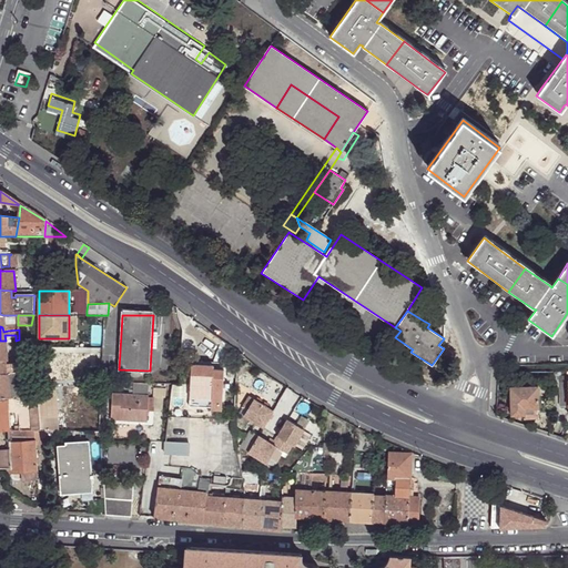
[(0,341),(0,359),(4,359),(20,359),(19,344),(14,345),(16,348),(12,348),(12,343),(4,343),(6,341),(0,341)]
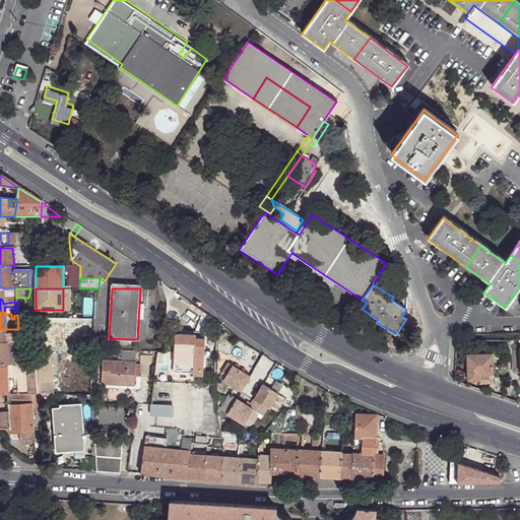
[(0,329),(0,342),(14,341),(14,331),(4,332),(4,329),(0,329)]
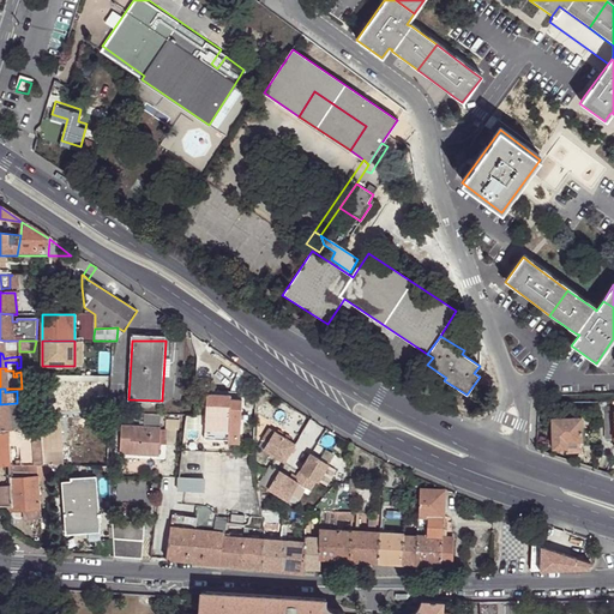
[(232,393),(208,393),(205,439),(229,440),(229,443),(240,444),(242,399),(232,398),(232,393)]
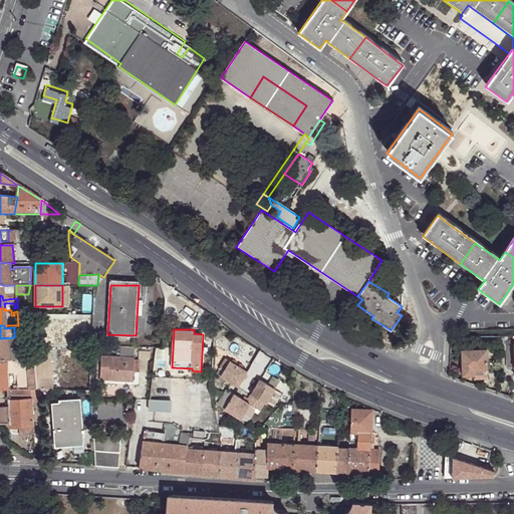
[(213,341),(214,333),(206,333),(206,340),(213,341)]
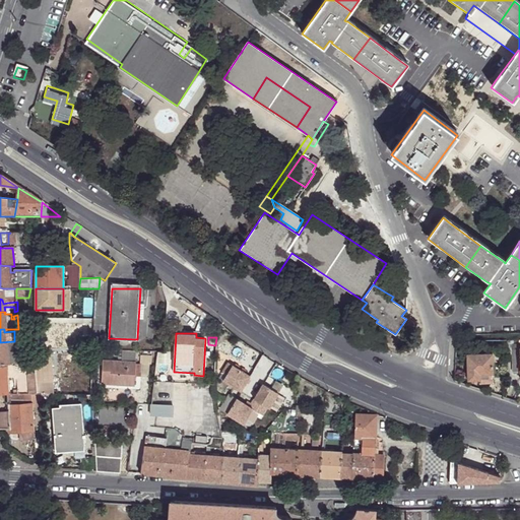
[(54,393),(52,355),(37,355),(33,355),(17,355),(16,341),(14,341),(0,342),(0,394),(7,395),(7,391),(7,373),(26,371),(28,394),(39,394),(54,393)]
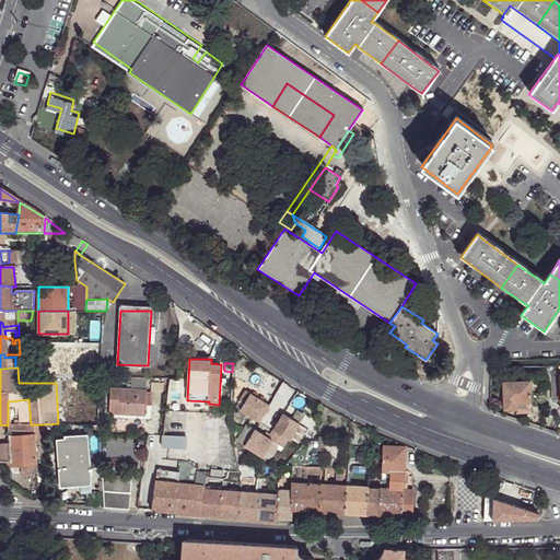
[(147,378),(132,378),(132,389),(111,387),(108,413),(144,416),(146,405),(152,405),(152,393),(146,393),(147,389),(147,378)]
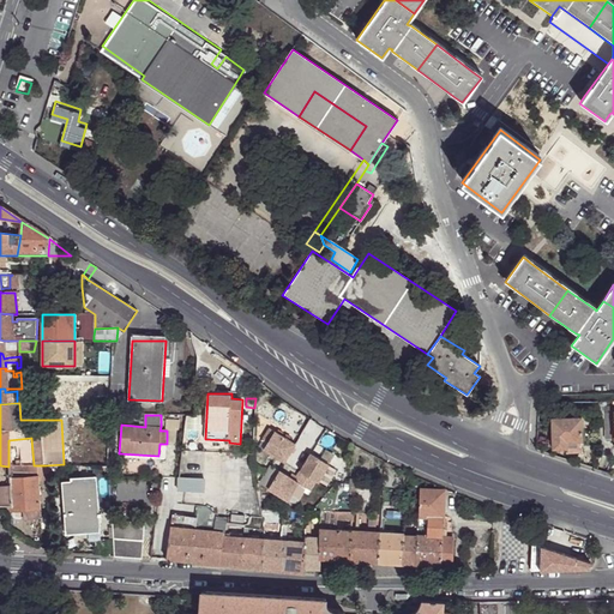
[(551,449),(566,450),(566,443),(581,443),(581,419),(569,419),(569,415),(561,416),(561,419),(551,419),(551,449)]
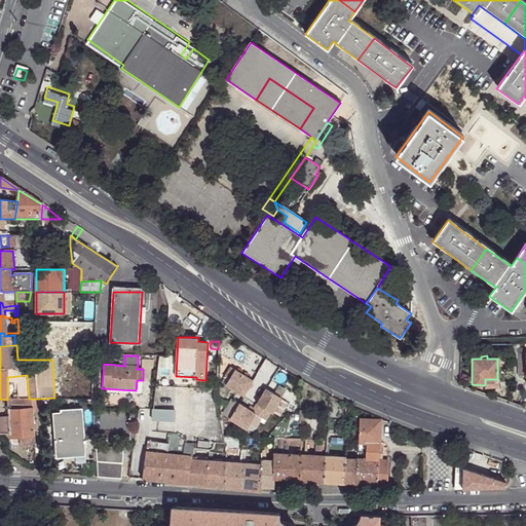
[(230,381),(227,387),(245,398),(254,381),(231,369),(225,379),(230,381)]
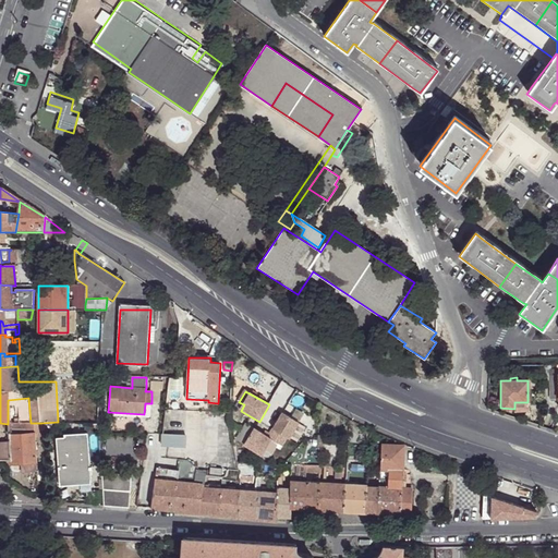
[(282,413),(269,437),(245,425),(237,440),(271,460),(280,444),(283,446),(288,437),(291,438),(299,422),(282,413)]
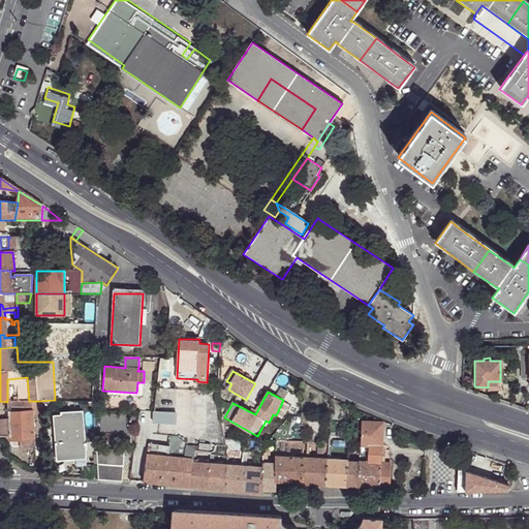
[(32,411),(42,411),(42,401),(39,401),(29,401),(26,401),(19,401),(7,402),(9,439),(18,439),(33,438),(34,438),(32,411)]
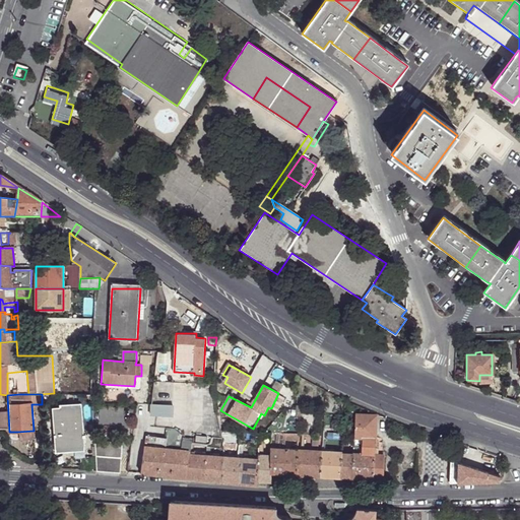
[(150,403),(150,414),(173,414),(174,403),(150,403)]
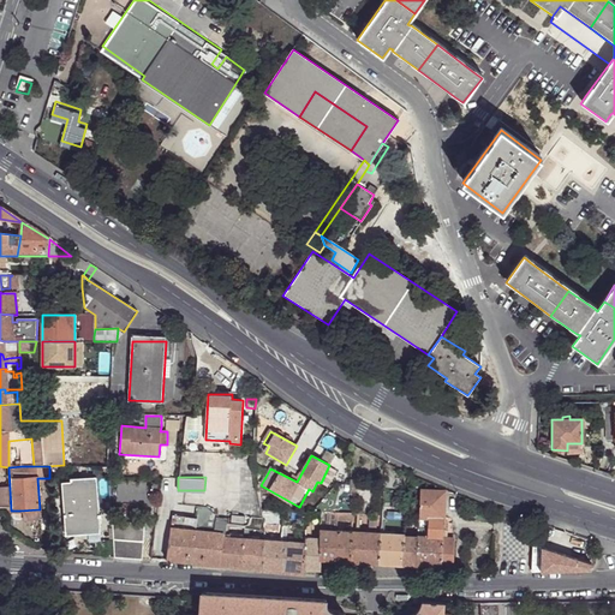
[(66,536),(100,535),(97,478),(71,479),(71,484),(64,484),(66,536)]
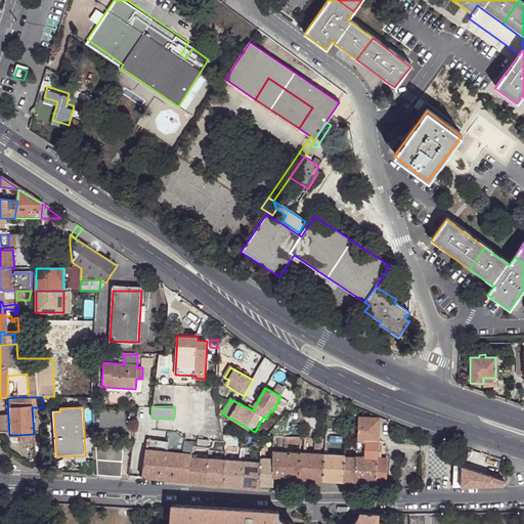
[(357,440),(357,441),(377,442),(378,422),(378,419),(357,418),(357,440)]
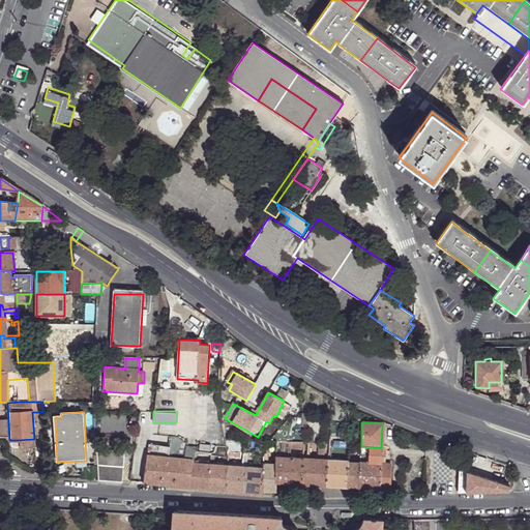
[(33,439),(18,440),(19,448),(33,447),(33,439)]
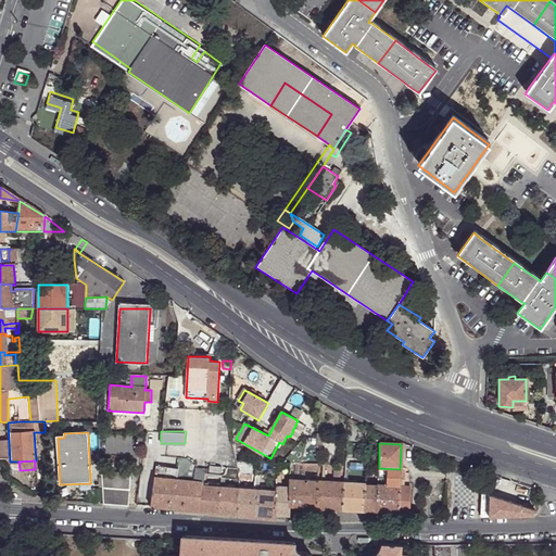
[(348,469),(366,469),(366,466),(367,460),(348,460),(348,469)]
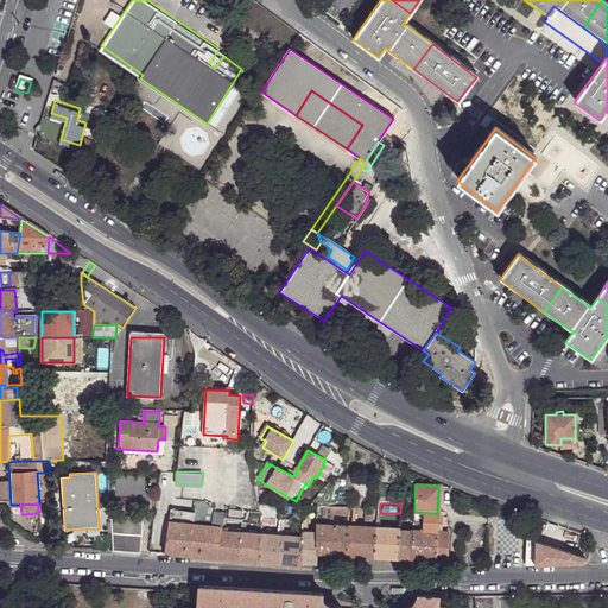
[(165,553),(216,559),(220,530),(220,526),(194,524),(196,507),(170,505),(165,553)]
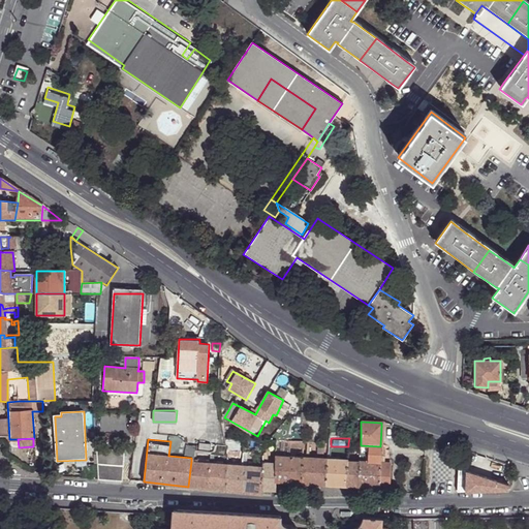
[(359,487),(379,489),(380,462),(380,454),(380,446),(361,445),(360,448),(360,450),(367,450),(366,454),(368,454),(368,462),(360,461),(360,462),(359,487)]
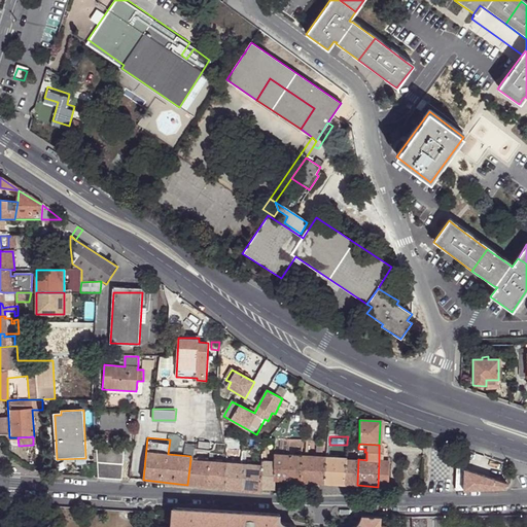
[(123,449),(96,447),(98,477),(121,478),(123,449)]
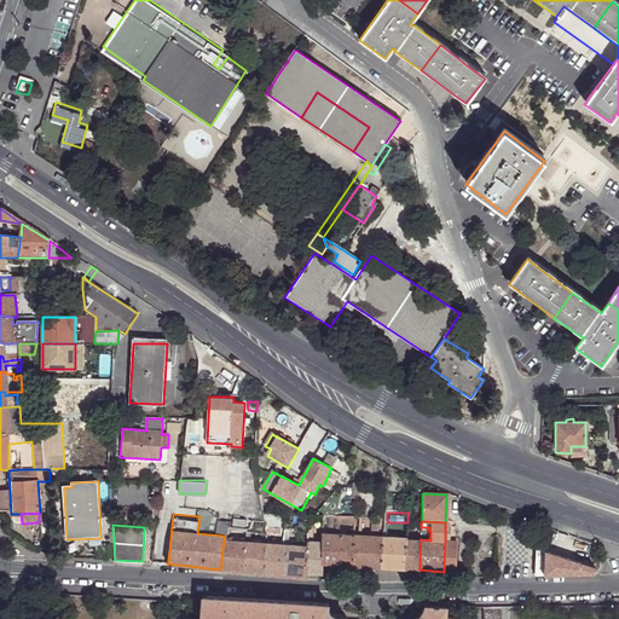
[(323,573),(323,565),(322,563),(322,544),(313,543),(313,528),(307,528),(306,548),(306,573),(307,573),(323,573)]
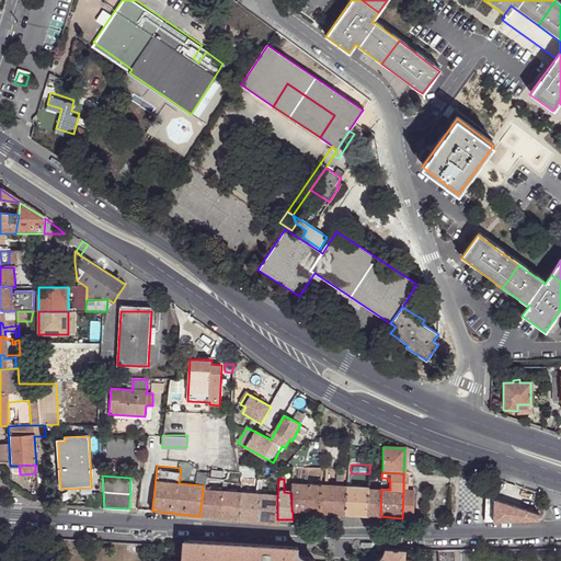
[(292,511),(293,512),(320,513),(320,485),(299,484),(292,484),(292,493),(292,511)]
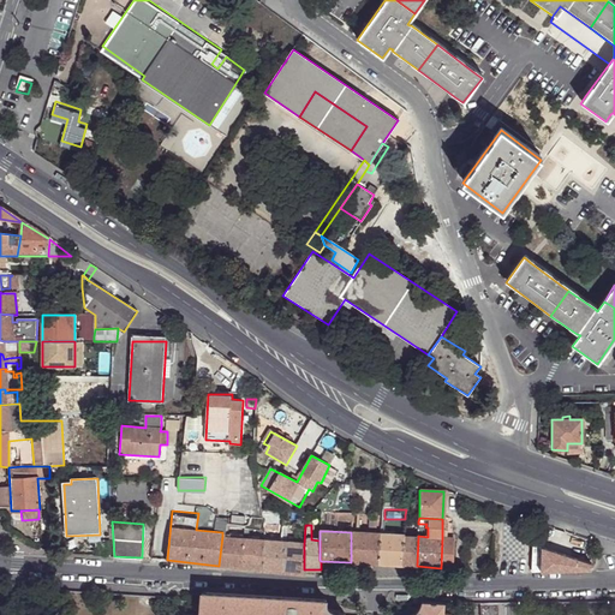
[(351,532),(351,562),(376,563),(376,533),(351,532)]
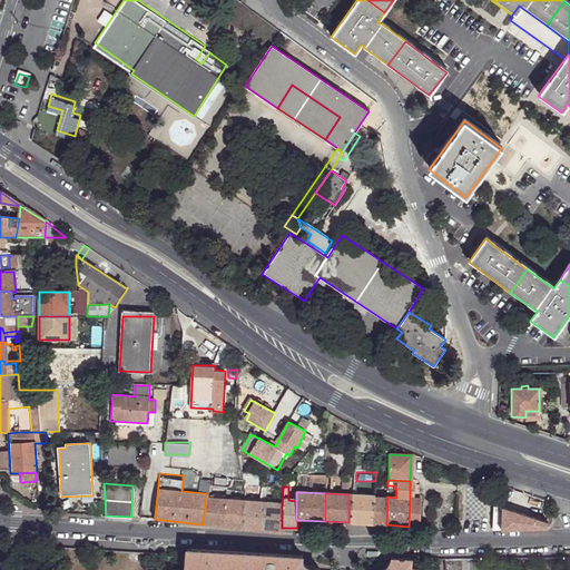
[(352,522),(375,524),(375,498),(375,495),(353,494),(352,522)]
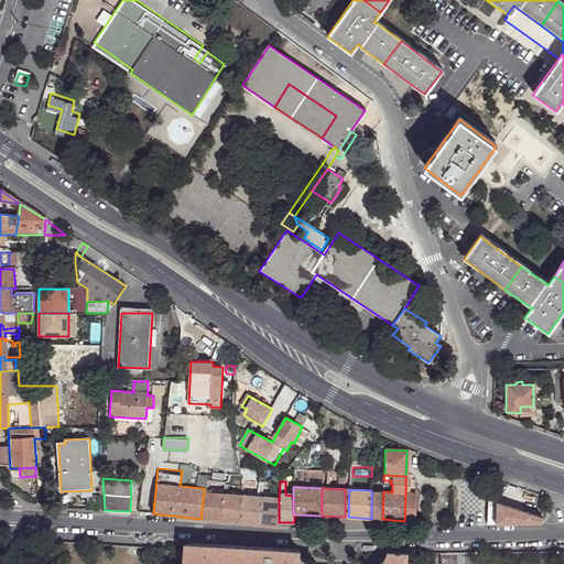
[(201,519),(223,521),(224,494),(206,491),(204,491),(201,519)]
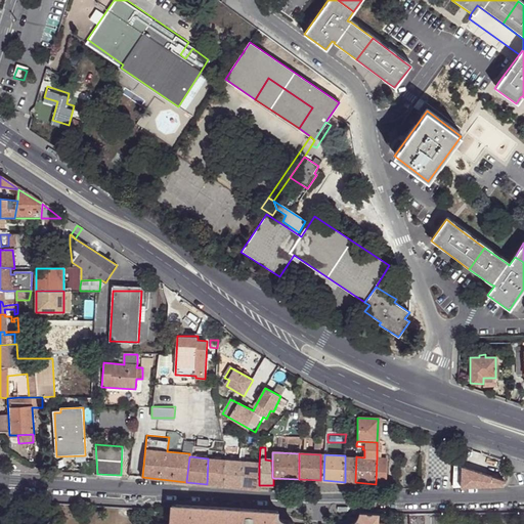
[(345,482),(355,482),(356,457),(345,457),(345,482)]
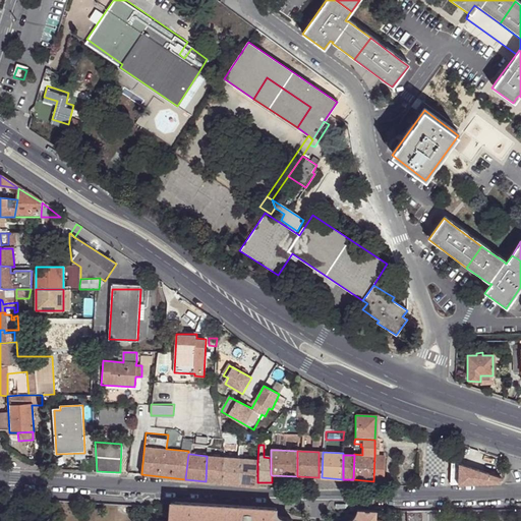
[(374,455),(373,481),(384,481),(385,456),(374,455)]
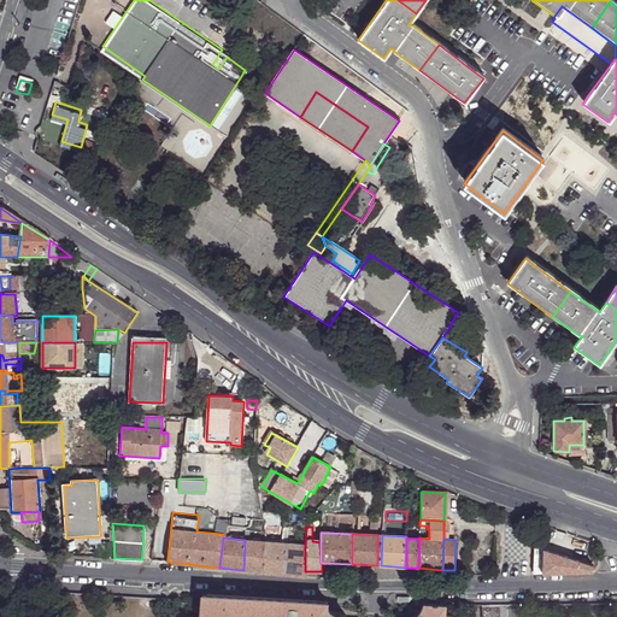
[(244,570),(262,573),(263,541),(245,540),(244,570)]
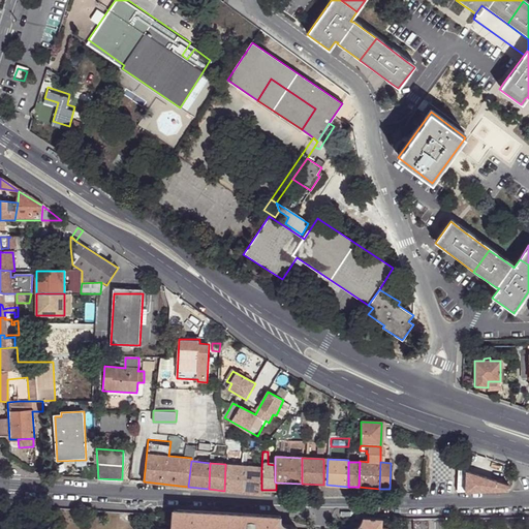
[(224,491),(240,493),(241,466),(225,464),(224,491)]
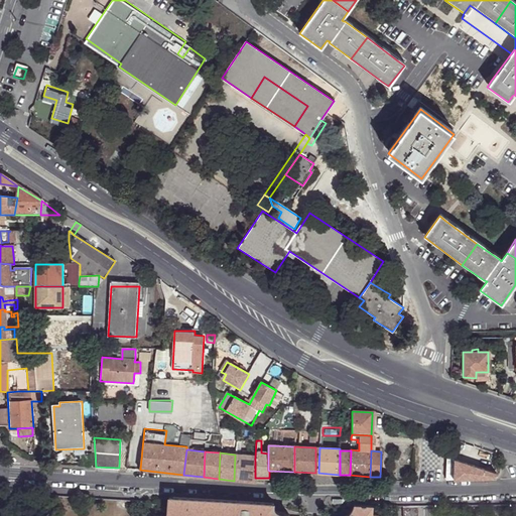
[(256,483),(256,478),(255,478),(255,457),(235,455),(234,481),(256,483)]
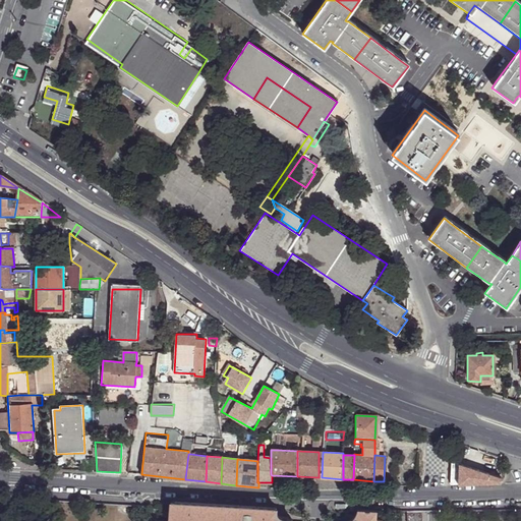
[(452,462),(451,485),(474,484),(500,482),(500,477),(452,462)]
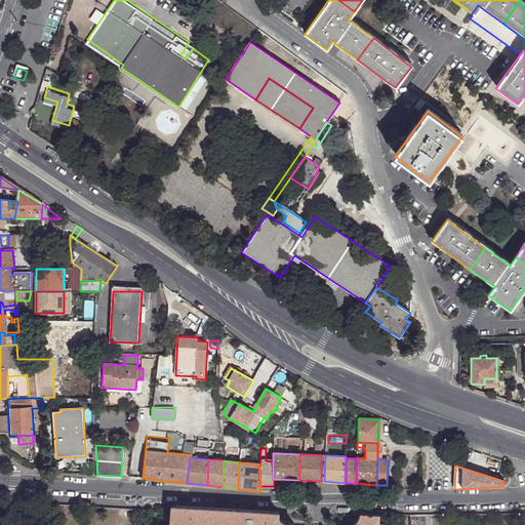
[(277,512),(172,505),(171,524),(293,524),(294,524),(283,520),(277,512)]
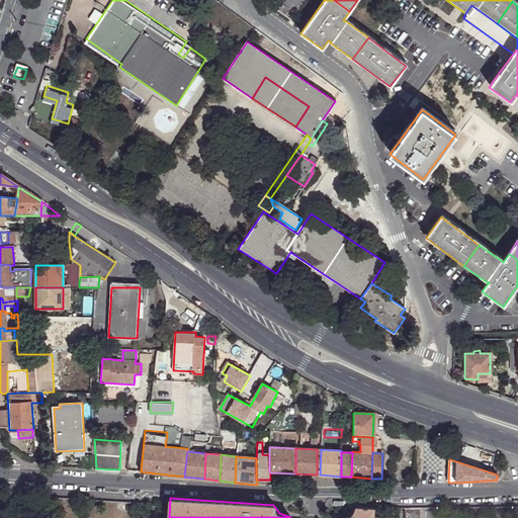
[(379,517),(381,507),(355,506),(355,507),(352,513),(348,517),(345,517),(379,517)]
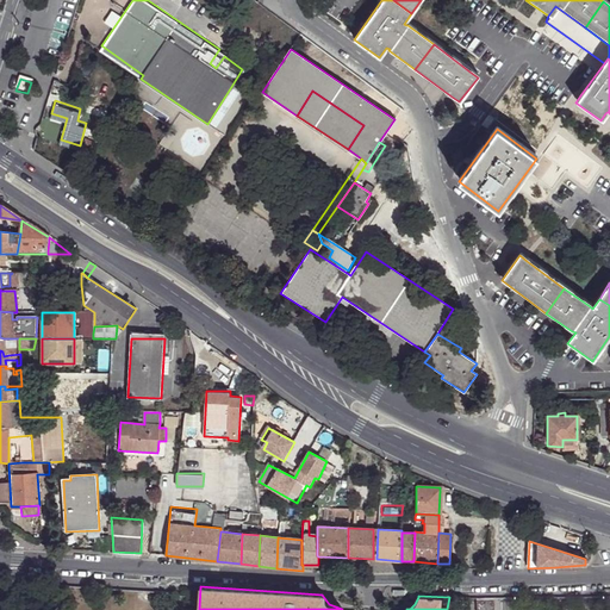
[(493,609),(495,597),(477,597),(475,609),(493,609)]
